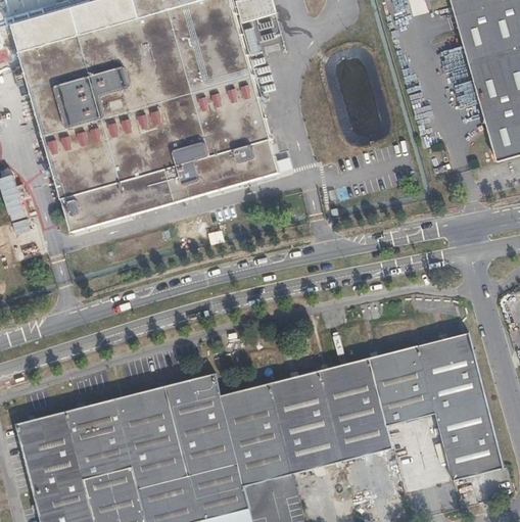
[(278,173),(229,0),(63,0),(7,16),(69,232),(278,173)]
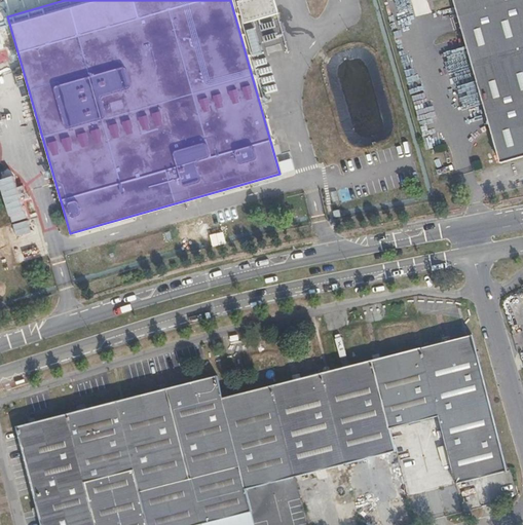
[(451,0),(498,162),(522,154),(522,0),(451,0)]
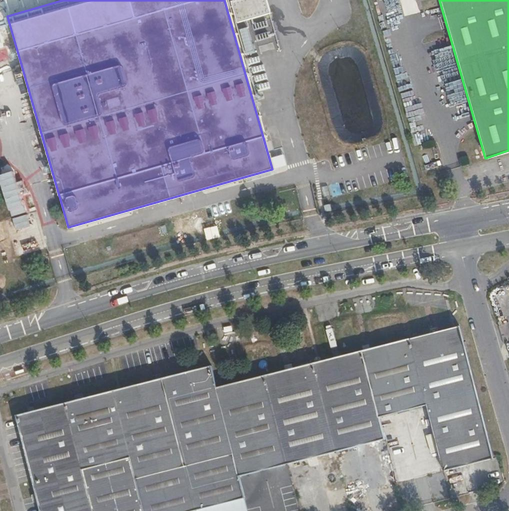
[(461,145),(466,162),(484,158),(478,140),(461,145)]
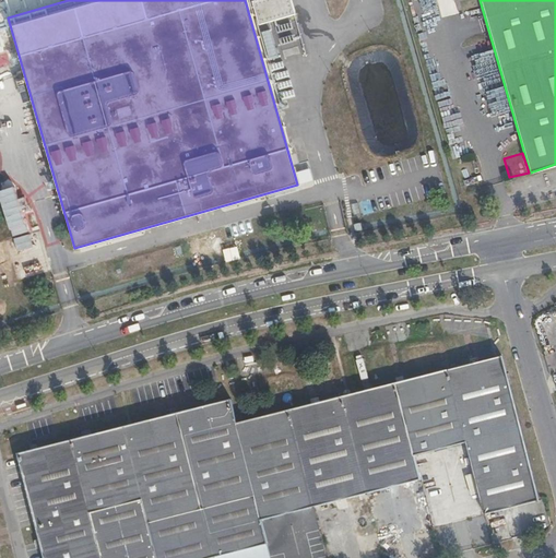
[(7,241),(19,283),(47,275),(35,234),(7,241)]
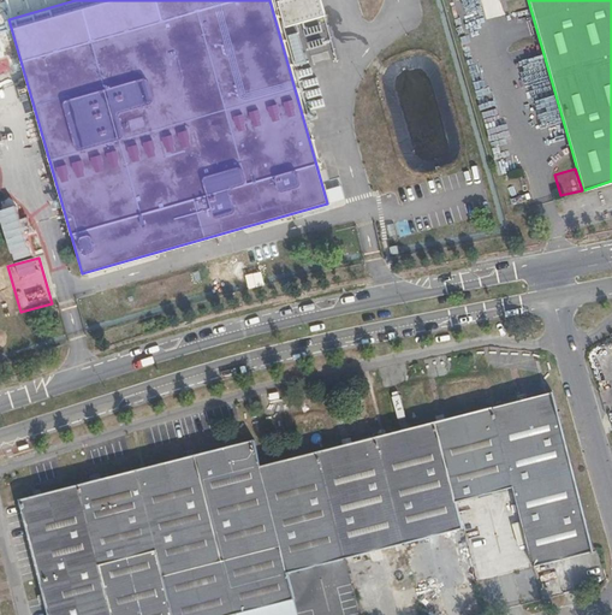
[(550,391),(489,407),(510,486),(530,566),(590,550),(550,391)]
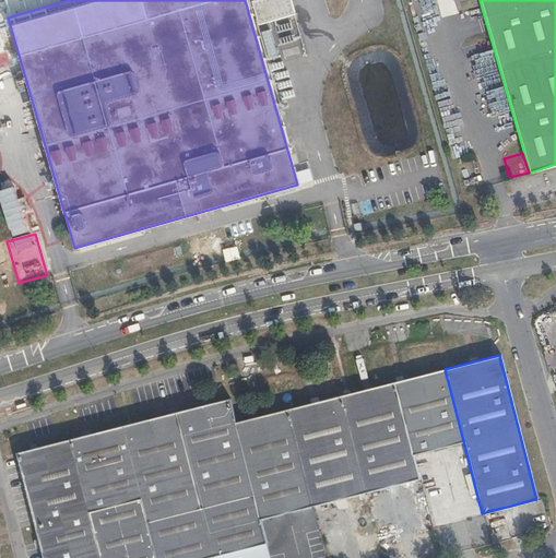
[(445,369),(393,382),(412,454),(463,441),(445,369)]
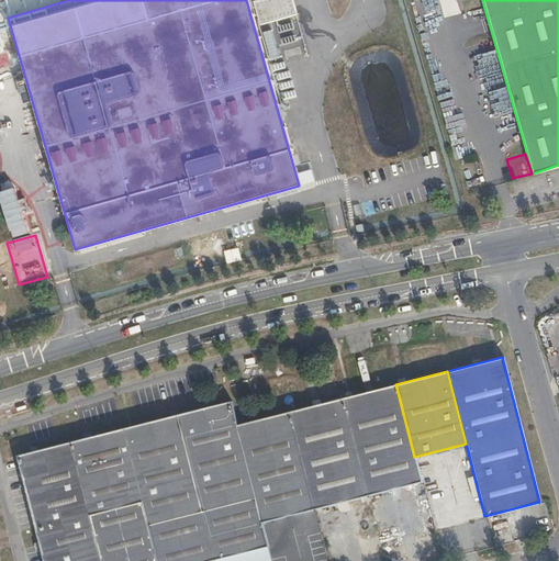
[(395,384),(342,397),(367,494),(420,481),(414,457),(395,384)]
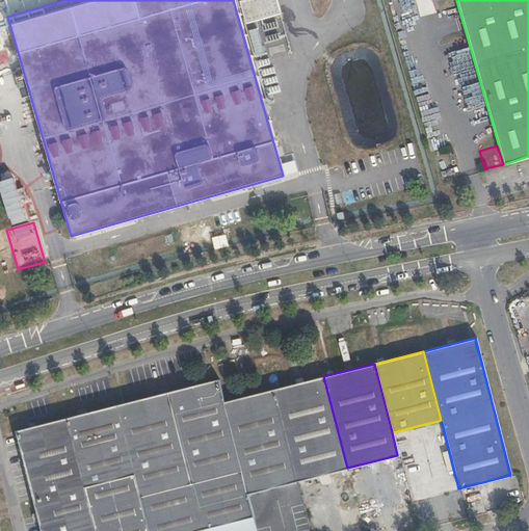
[(323,376),(272,389),(296,481),(347,468),(323,376)]
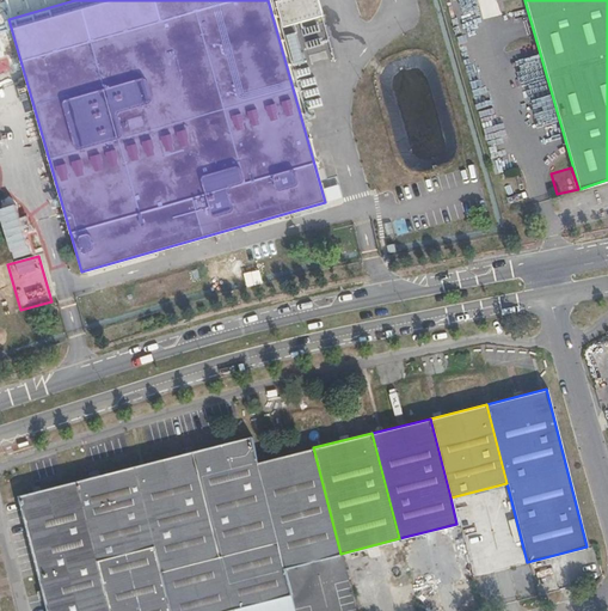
[(249,437),(133,466),(169,610),(223,610),(289,594),(282,568),(256,462),(249,437)]
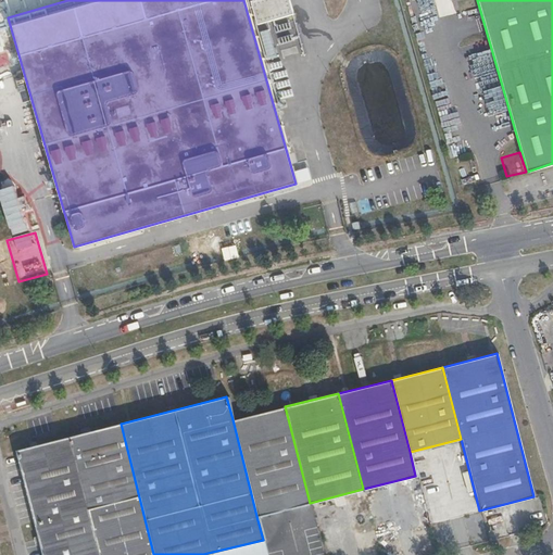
[(285,406),(233,419),(256,516),(310,503),(285,406)]
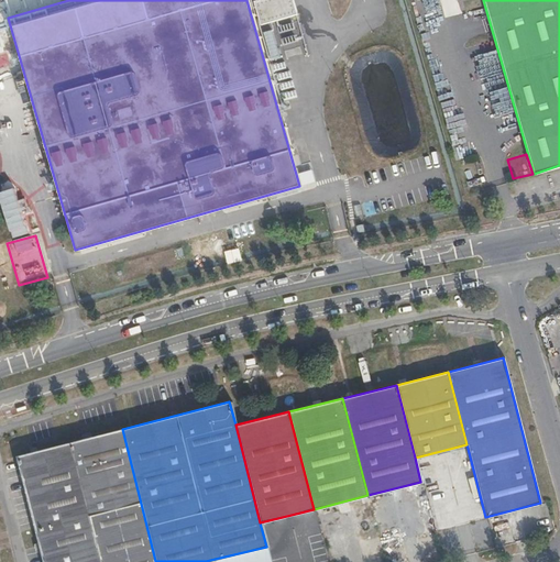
[(155,561),(122,429),(69,442),(99,561),(155,561)]
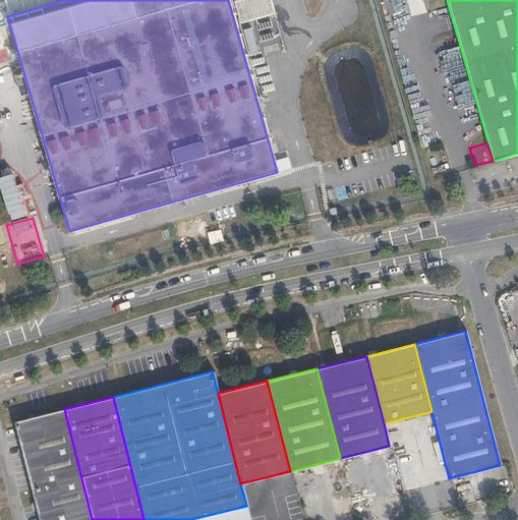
[(92,519),(64,409),(14,421),(23,457),(39,519),(92,519)]
